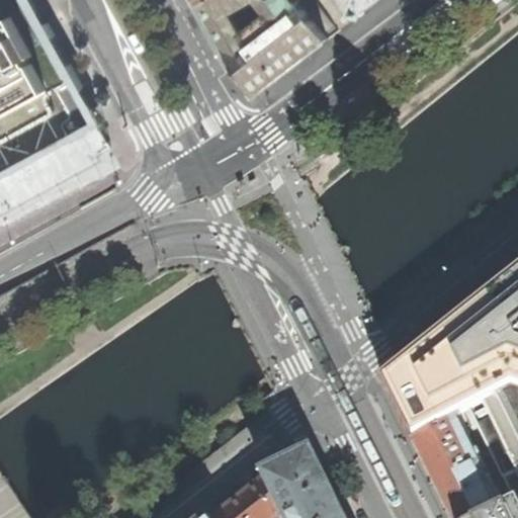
[(0,0),(0,137),(55,107),(56,104),(50,92),(62,86),(73,80),(61,60),(27,0),(0,0)]
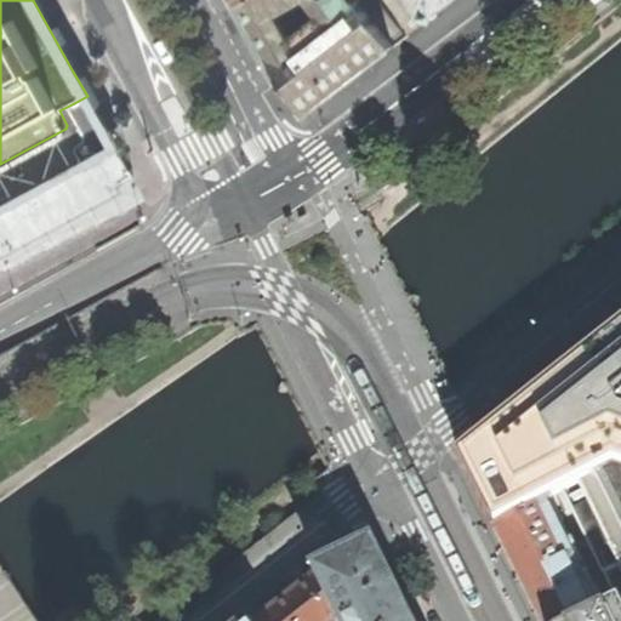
[(68,9),(73,6),(69,0),(58,0),(61,6),(64,11),(68,9)]
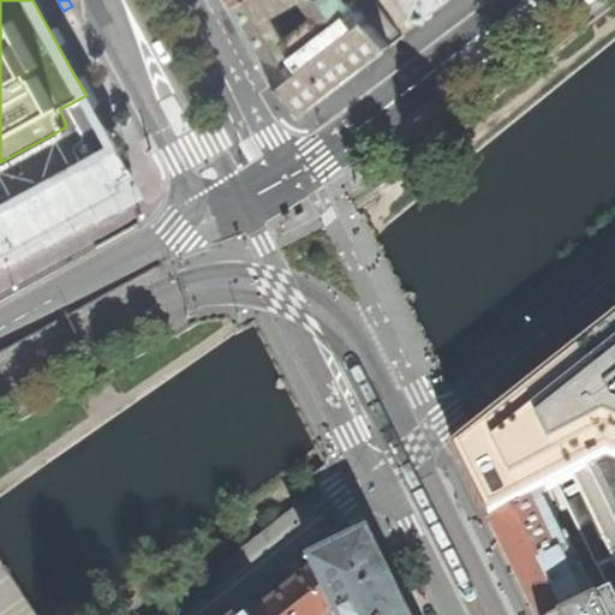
[(244,0),(238,4),(273,64),(290,94),(303,112),(351,76),(388,46),(352,0),(244,0)]
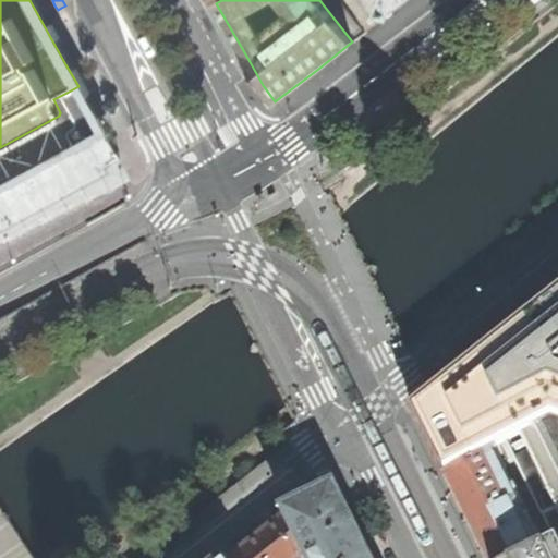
[(372,0),(378,11),(389,13),(407,0),(372,0)]
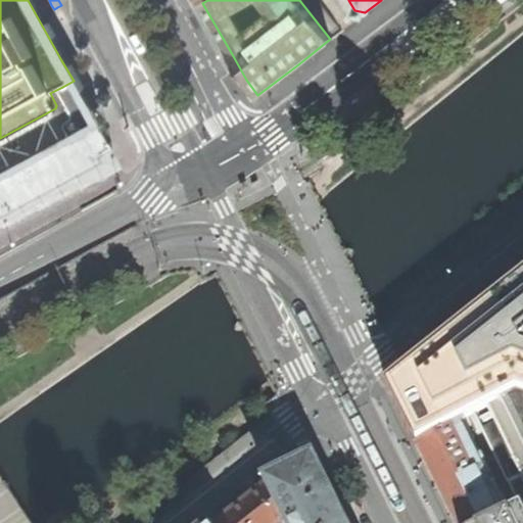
[(77,40),(80,38),(68,18),(61,24),(69,37),(73,42),(77,40)]
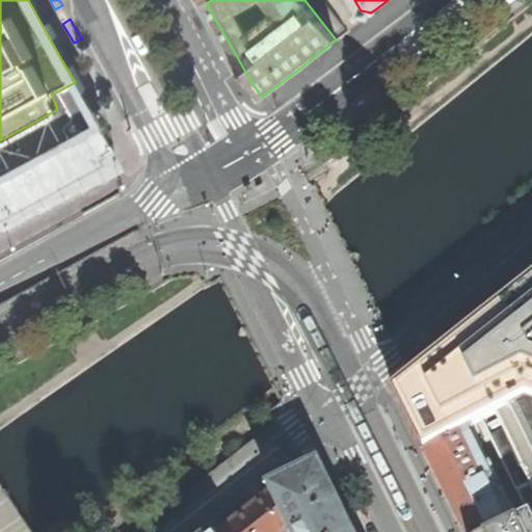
[(482,424),(500,458),(515,491),(531,483),(531,284),(393,394),(415,439),(423,454),(472,429),(482,424)]
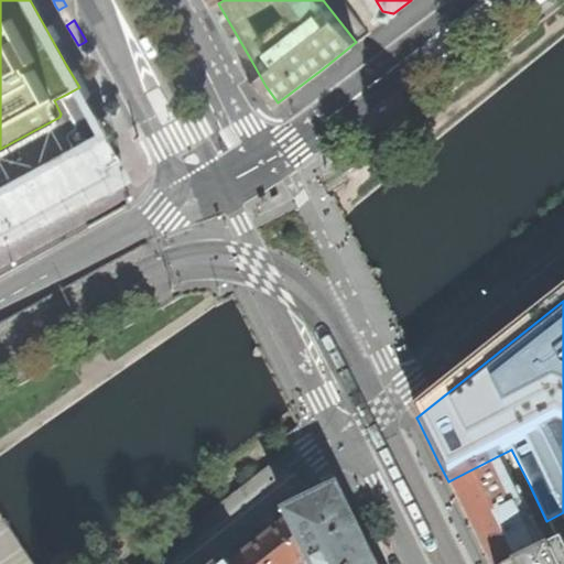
[(466,517),(518,492),(500,455),(448,481),(466,517)]
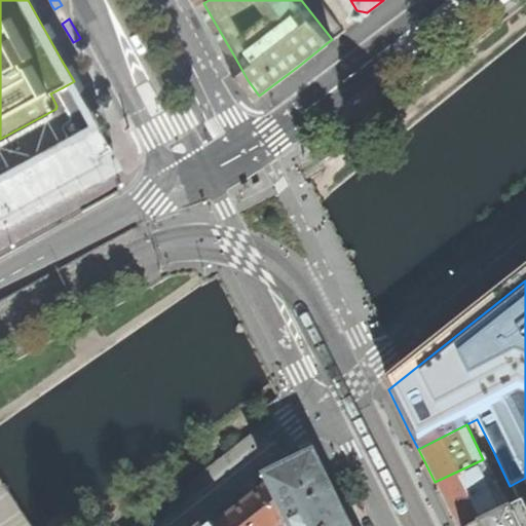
[(435,482),(455,525),(491,525),(512,517),(483,459),(435,482)]
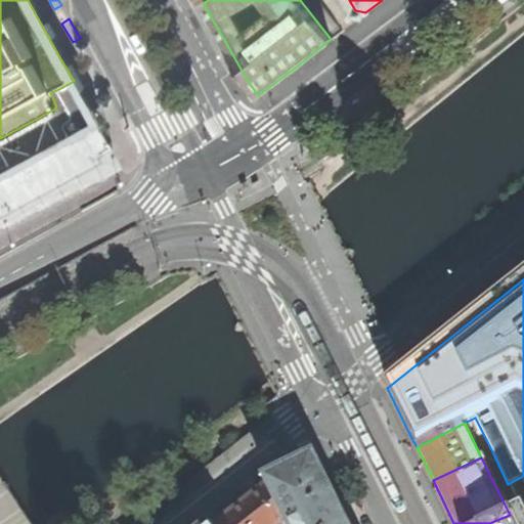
[(309,463),(265,484),(286,523),(339,523),(335,516),(309,463)]
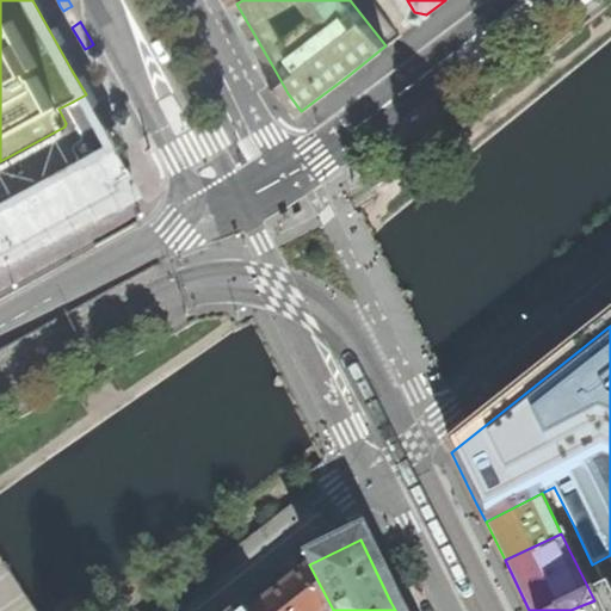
[(610,555),(592,565),(608,593),(610,602),(610,555)]
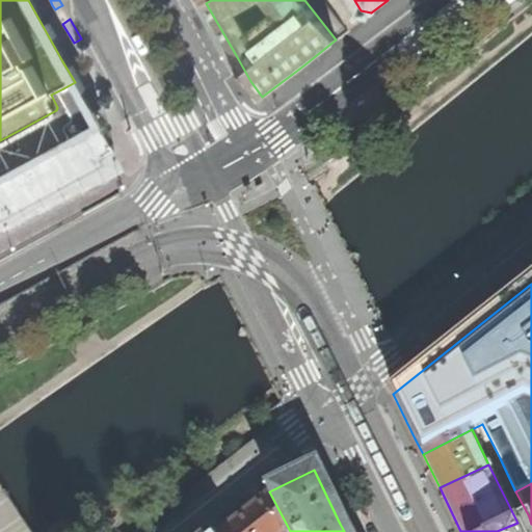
[(245,510),(218,531),(290,531),(269,491),(245,510)]
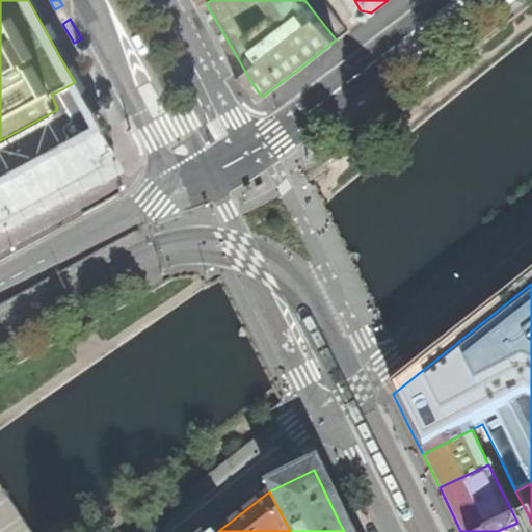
[(517,523),(497,531),(531,531),(531,524),(529,516),(517,523)]
